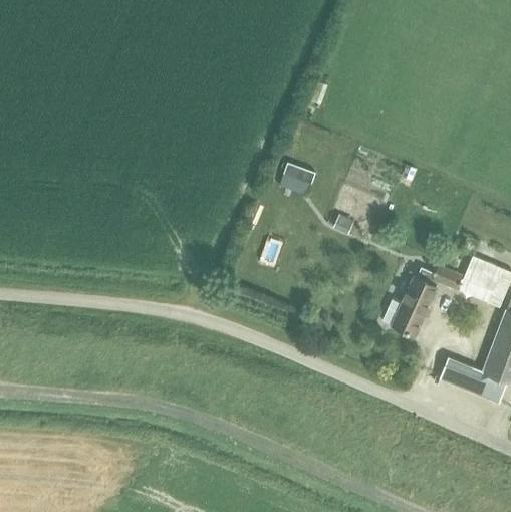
[(285,164),(280,177),(308,187),(313,174),(285,164)]
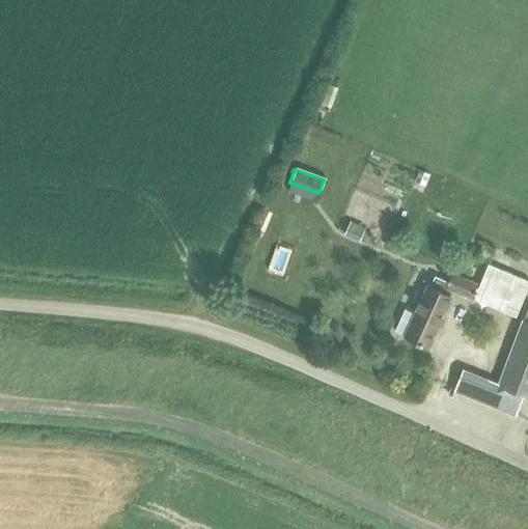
[(422,187),(427,175),(417,172),(413,183),(422,187)]
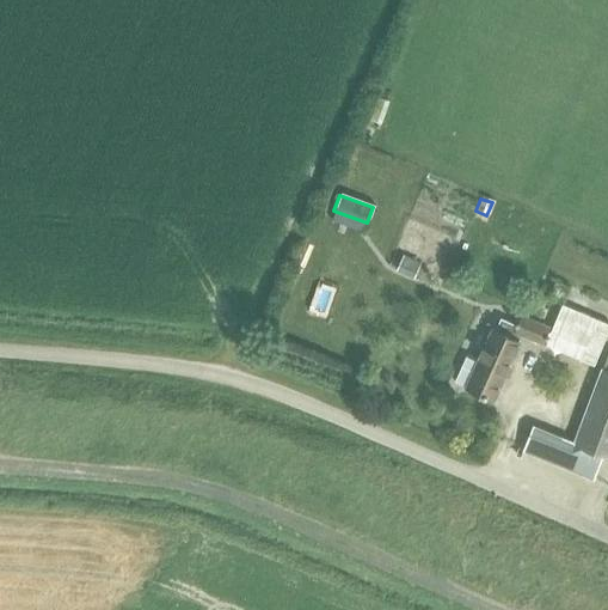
[(444,262),(454,233),(411,219),(401,248),(444,262)]
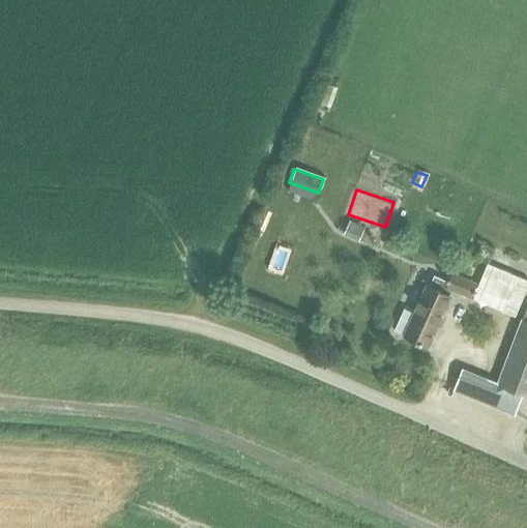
[(349,226),(345,235),(359,242),(363,232),(349,226)]
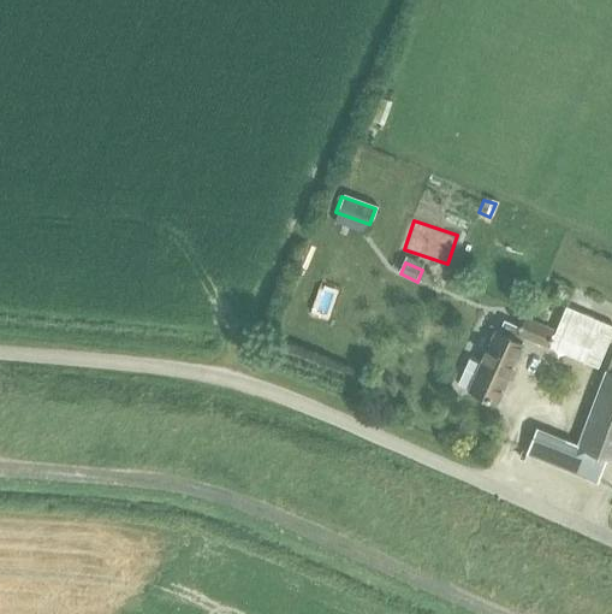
[(467,359),(456,385),(494,402),(523,336),(594,366),(611,328),(565,307),(554,330),(524,317),(520,329),(503,322),(498,332),(495,331),(480,365),(467,359)]
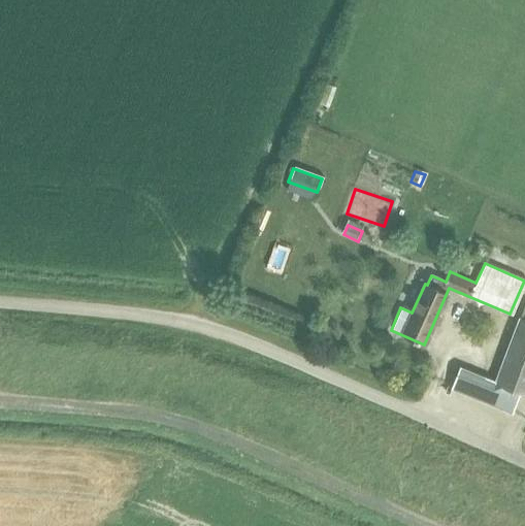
[(512,412),(519,394),(524,396),(524,301),(493,385),(461,372),(455,390),(512,412)]
